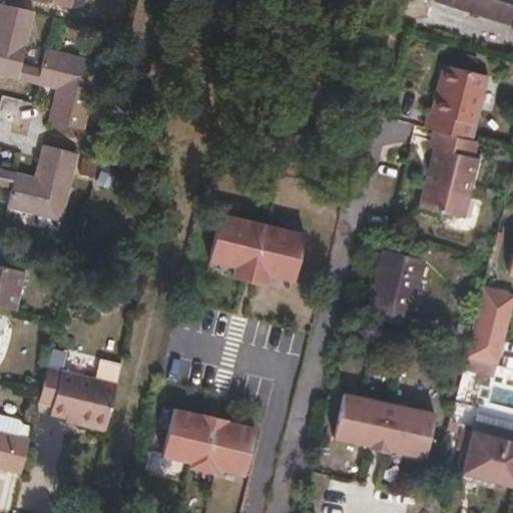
[(512,9),(512,0),(438,0),(509,24),(512,9)]
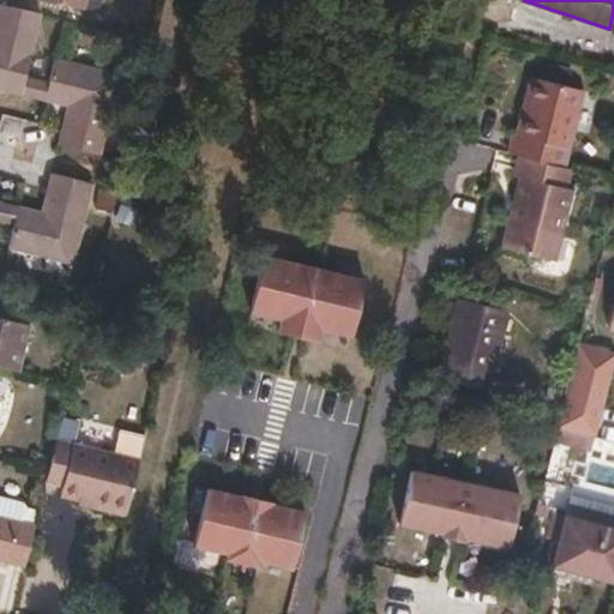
[(0,86),(25,92),(31,73),(44,13),(8,5),(0,41),(0,86)]
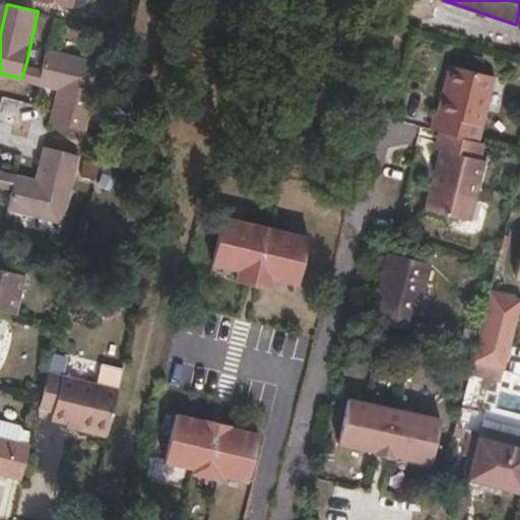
[(46,67),(42,84),(59,87),(67,88),(59,124),(88,131),(104,62),(50,50),(46,67)]
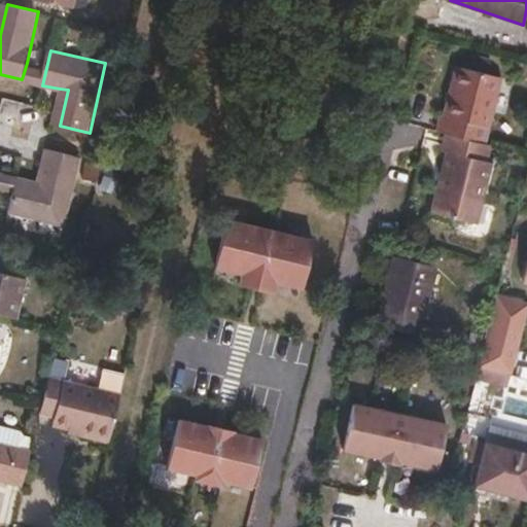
[(22,79),(42,85),(46,68),(27,63),(22,79)]
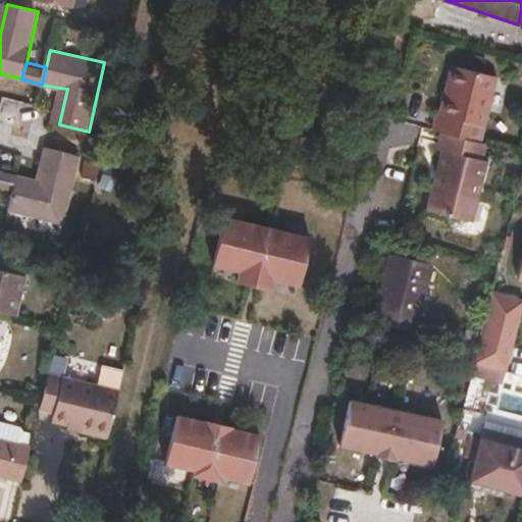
[(434,128),(442,132),(480,140),(497,75),(454,65),(441,113),(439,112),(434,128)]
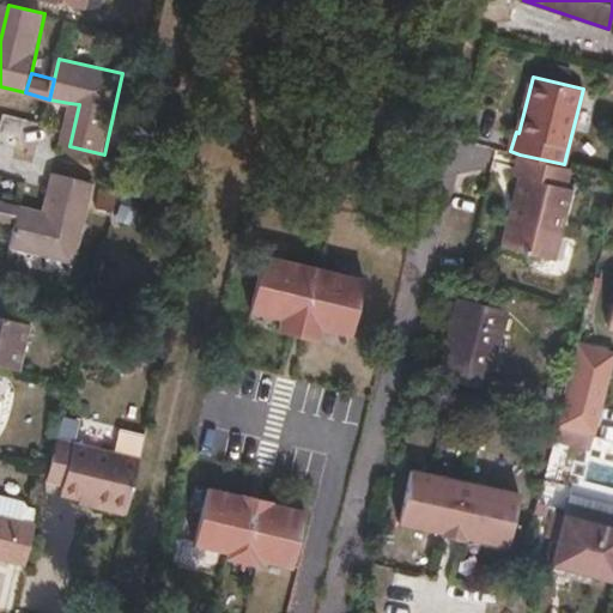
[(70,103),(65,129),(61,144),(70,146),(79,104),(70,103)]
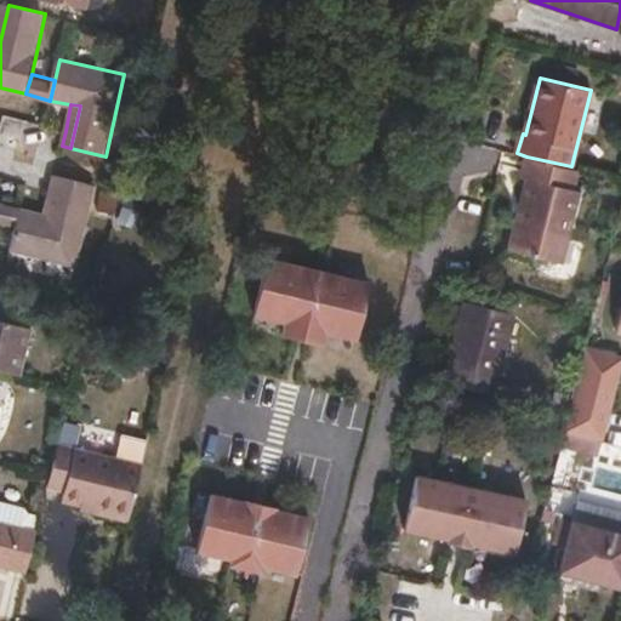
[(574,189),(579,169),(571,166),(527,157),(522,177),(528,180),(511,250),(560,262),(579,191),(574,189)]
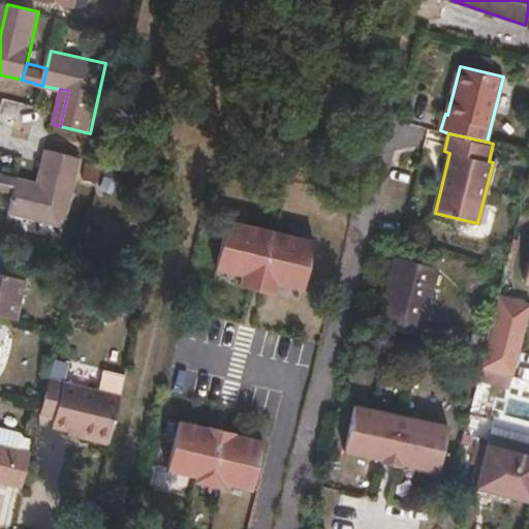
[(50,150),(45,147),(42,159),(36,179),(43,180),(50,150)]
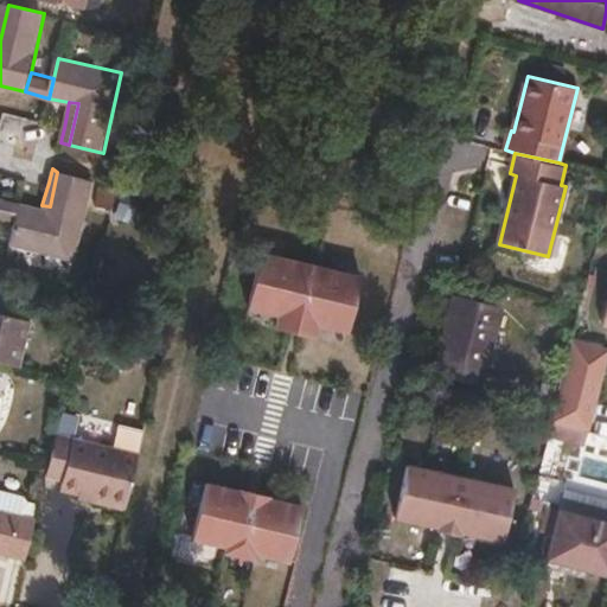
[(74,256),(91,181),(57,172),(50,206),(42,205),(18,198),(13,219),(8,241),(74,256)]
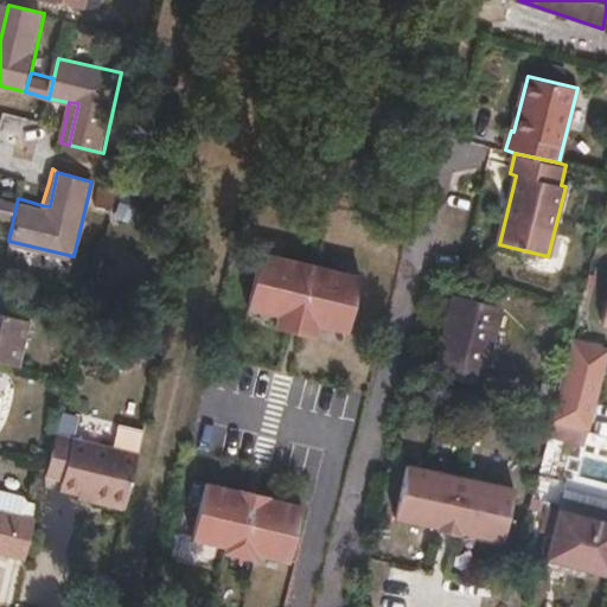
[(0,215),(13,219),(18,198),(0,193),(0,215)]
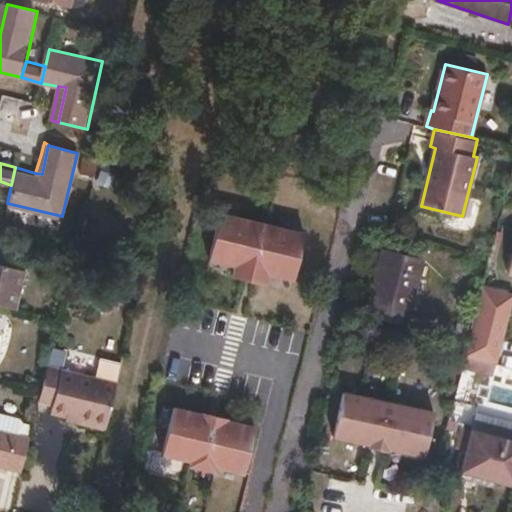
[(249,282),(263,224),(221,214),(209,260),(236,267),(233,278),(249,282)]
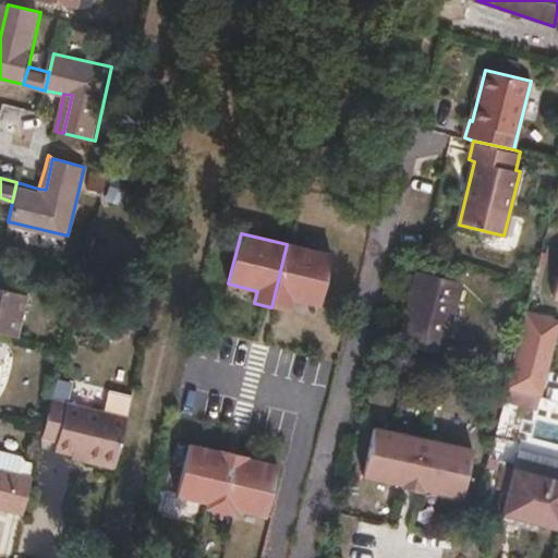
[(313,305),(325,254),(287,244),(271,307),(288,311),(290,300),(313,305)]
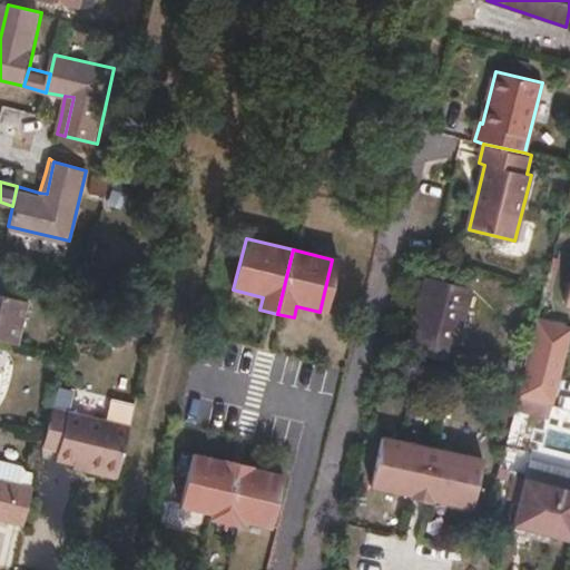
[(341,262),(332,259),(320,312),(327,314),(341,262)]
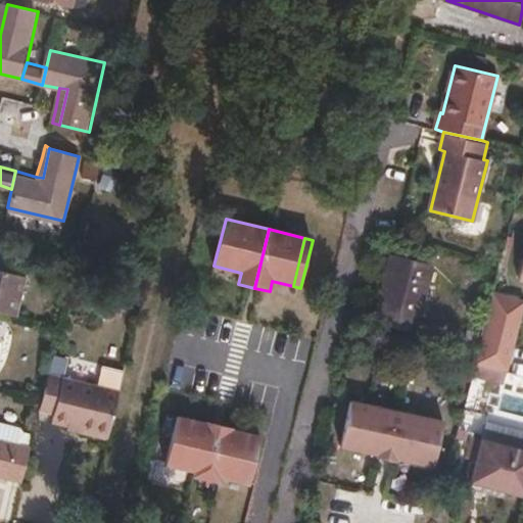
[(417,330),(432,264),(390,253),(377,307),(381,308),(377,321),(417,330)]
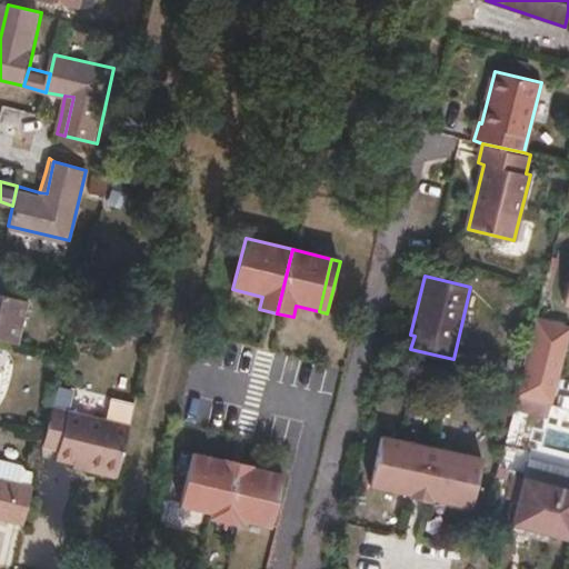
[(0,289),(0,335),(18,340),(28,297),(0,289)]
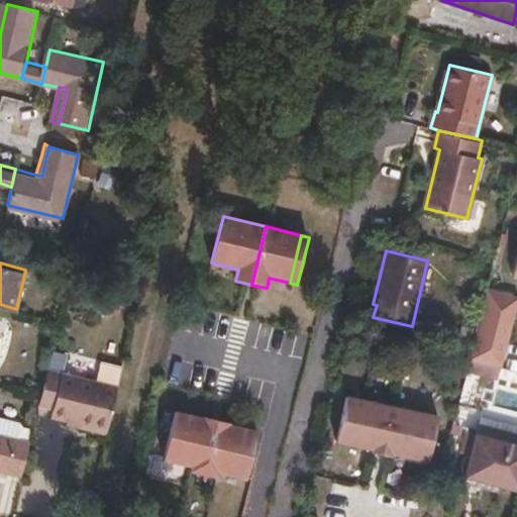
[(505,293),(487,289),(485,297),(470,358),(499,365),(501,366),(511,319),(505,318),(509,300),(505,293)]
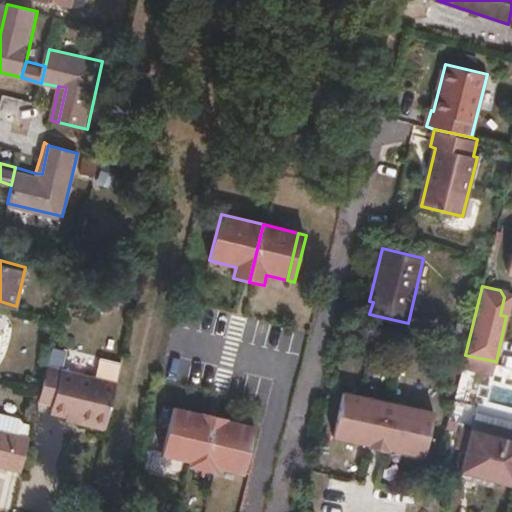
[(506,316),(511,293),(500,290),(504,297),(500,315),(506,316)]
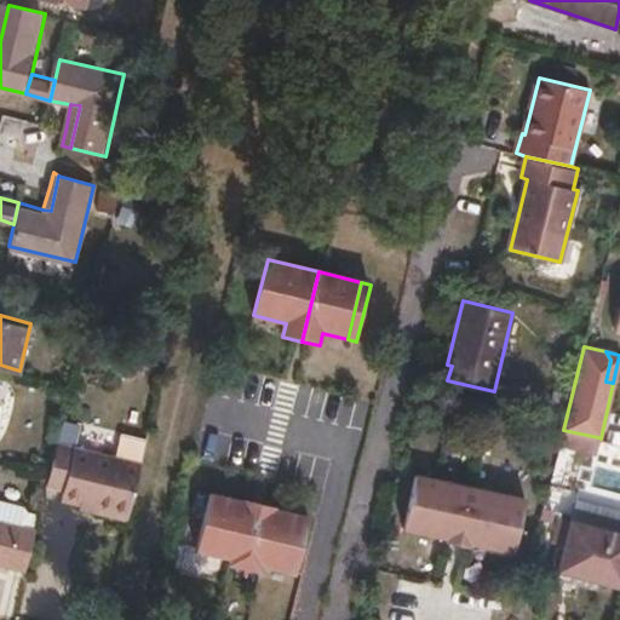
[(143,463),(148,437),(122,430),(116,455),(143,463)]
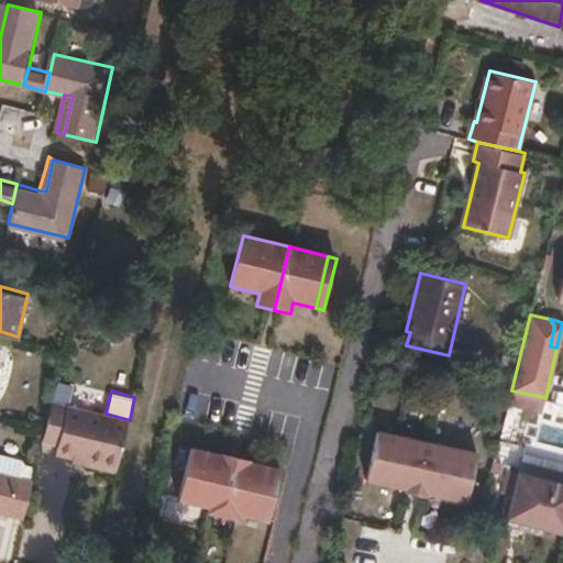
[(541,410),(543,397),(511,390),(508,403),(541,410)]
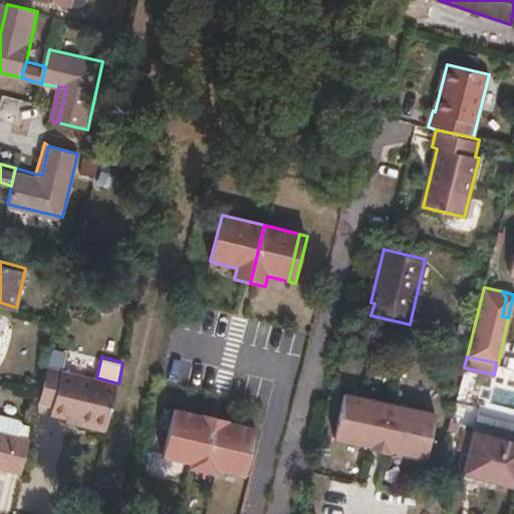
[(51,413),(108,428),(118,383),(96,377),(47,364),(39,400),(53,404),(51,413)]
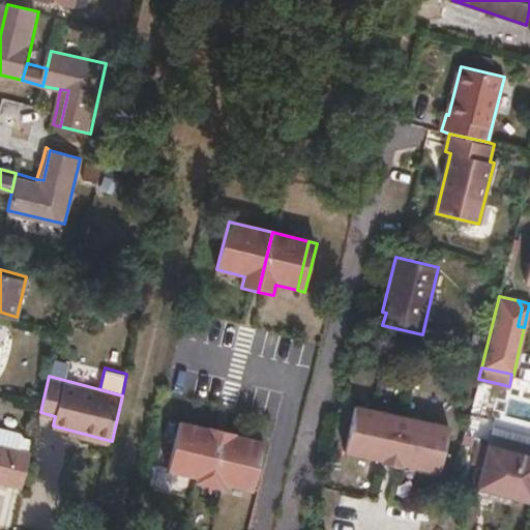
[(442,470),(452,425),(358,405),(348,449),(385,459),(385,462),(405,466),(406,463),(442,470)]
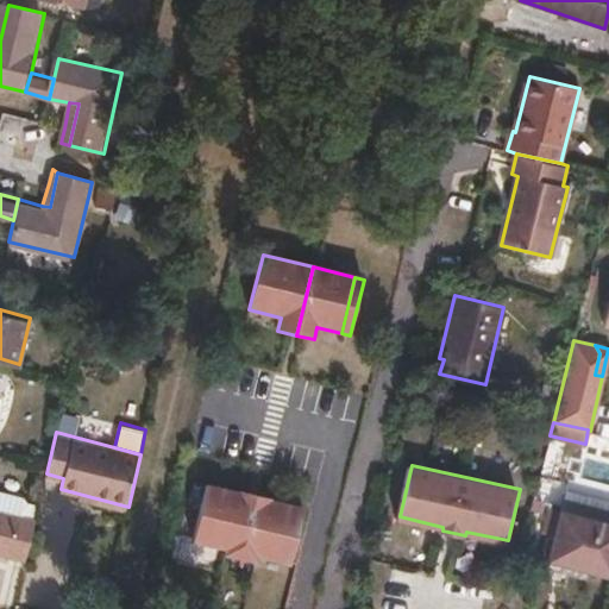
[(225,552),(243,557),(258,494),(243,489),(242,494),(208,487),(194,537),(226,545),(225,552)]
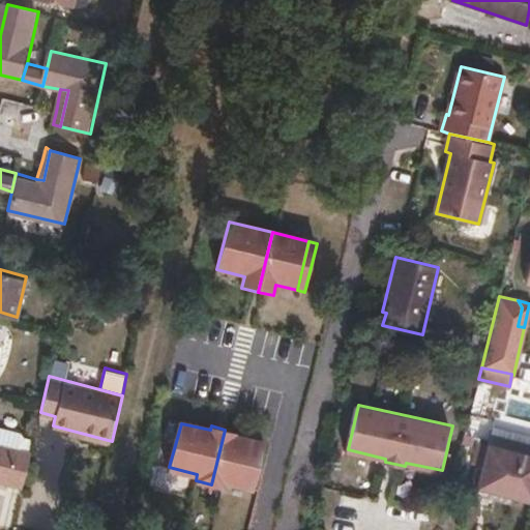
[(226,482),(247,488),(260,442),(237,436),(238,432),(225,430),(211,484),(224,488),(226,482)]
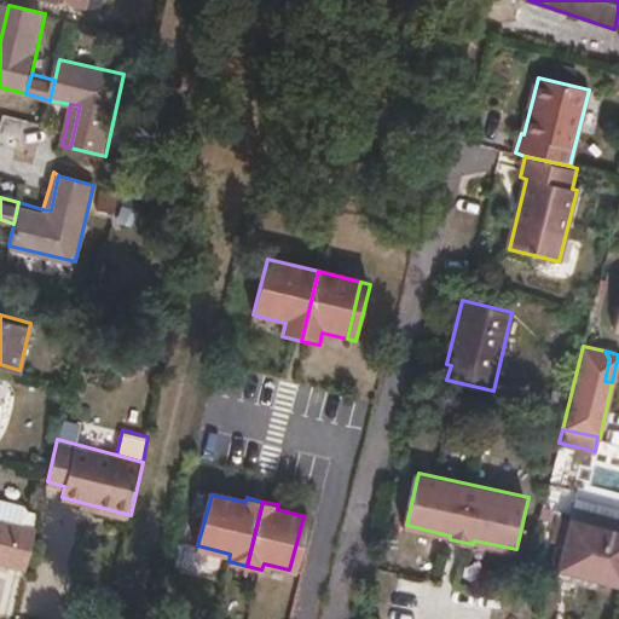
[(304,516),(289,570),(298,571),(313,518),(304,516)]
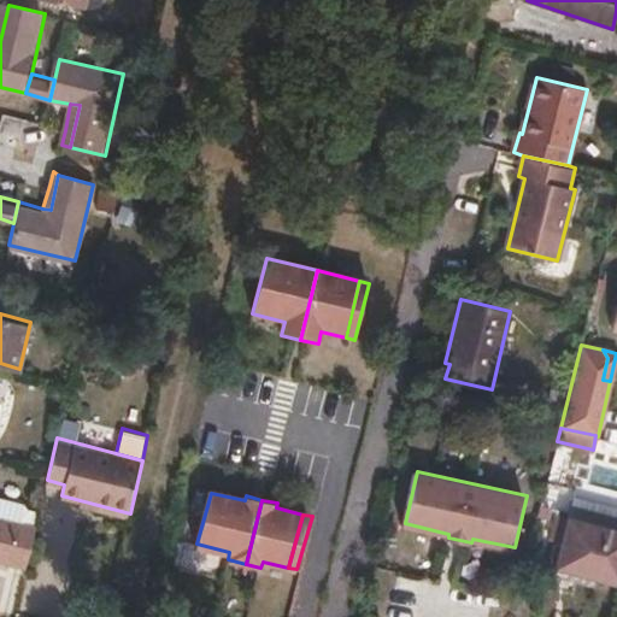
[(0,560),(25,568),(35,524),(0,516),(0,560)]
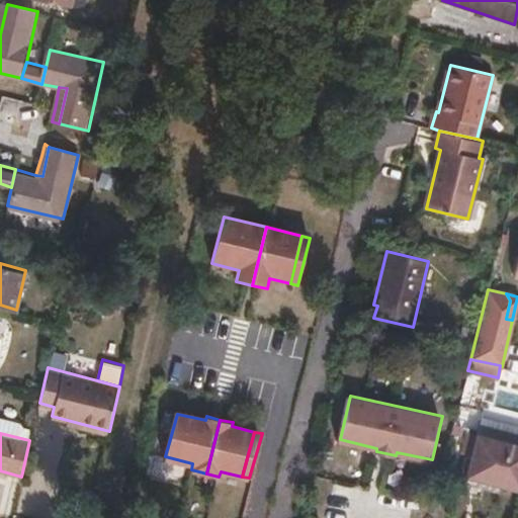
[(517,488),(517,444),(478,435),(467,476),(517,488)]
